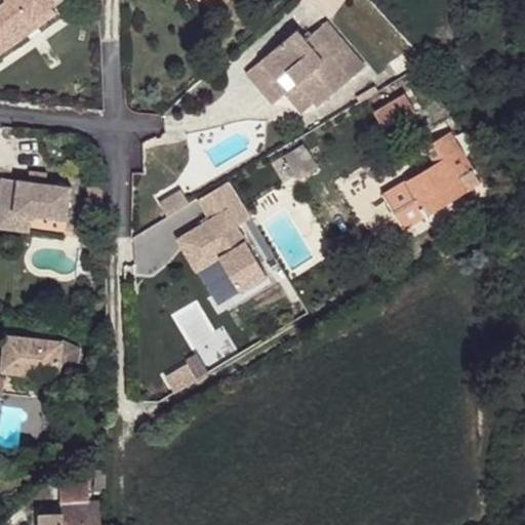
[(7,0),(0,5),(0,37),(30,16),(32,18),(50,5),(57,0),(7,0)]
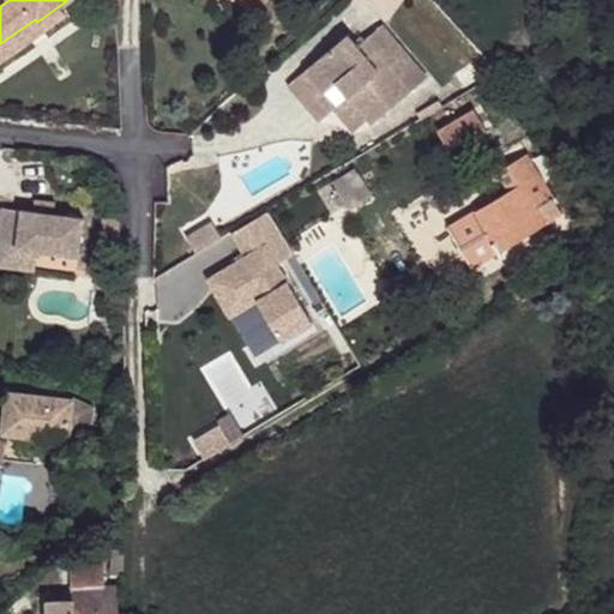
[(361,0),(387,19),(401,0),(361,0)]
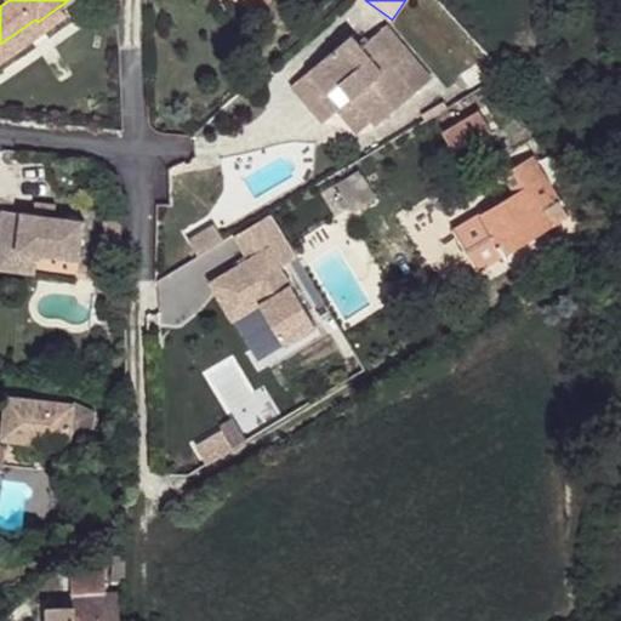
[(35,20),(0,44),(0,61),(67,15),(60,6),(38,22),(35,20)]
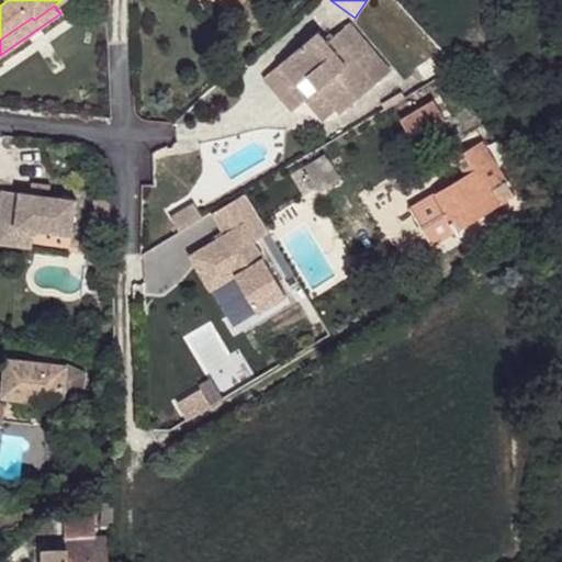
[(341,112),(391,70),(350,22),(327,41),(318,30),(279,64),(298,85),(310,75),(341,112)]
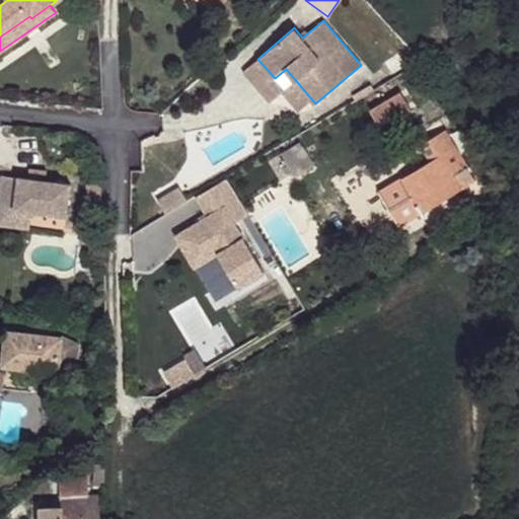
[(275,78),(257,59),(244,70),(271,101),(283,91),(299,110),(311,100),(286,69),(275,78)]
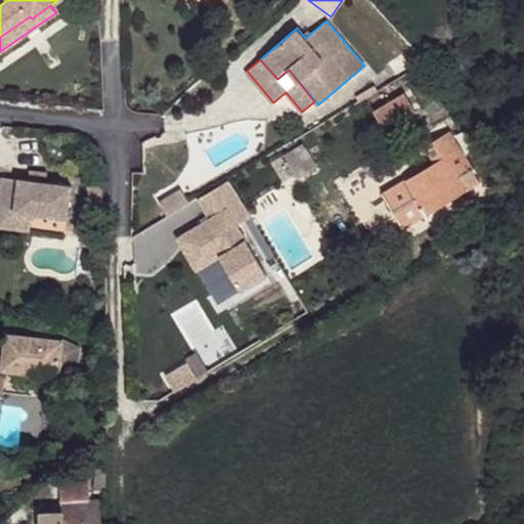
[(404,92),(373,111),(384,129),(415,111),(404,92)]
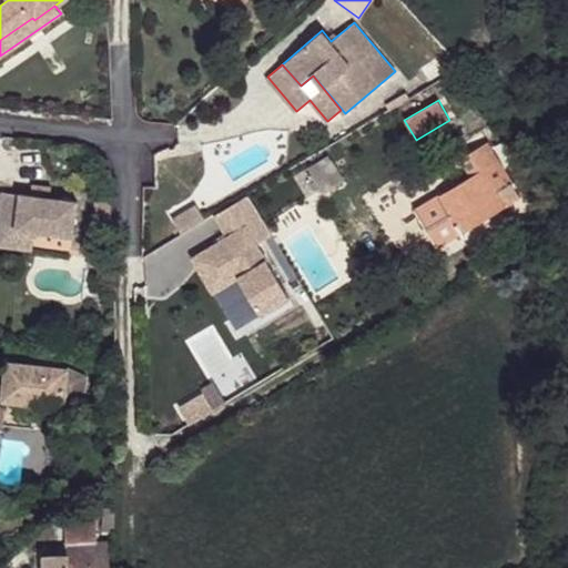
[(520,199),(487,142),(460,158),(472,175),(414,210),(436,247),(520,199)]
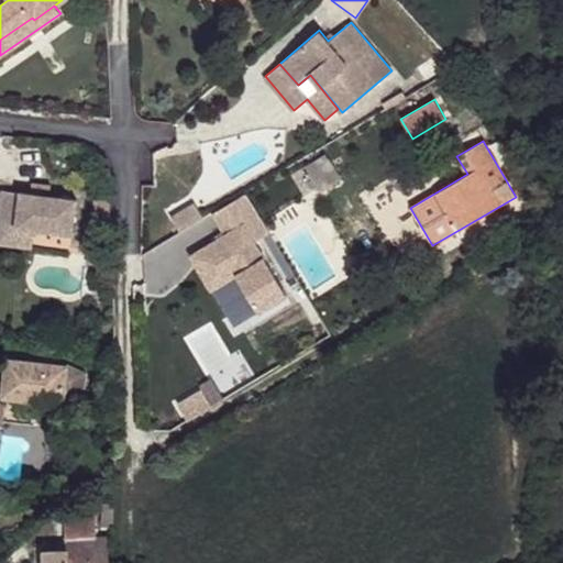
[(326,154),(305,166),(319,191),(340,178),(326,154)]
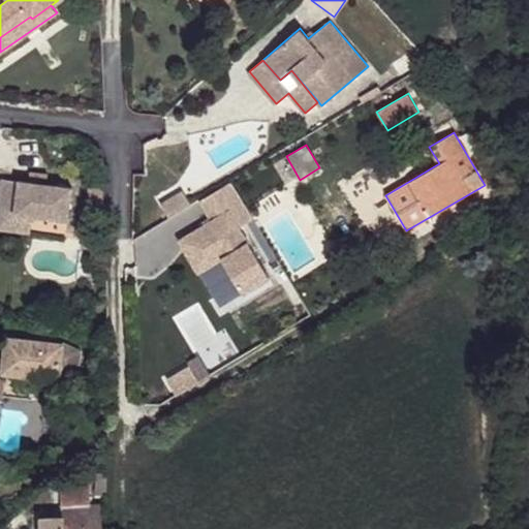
[(48,175),(30,172),(28,182),(45,185),(48,175)]
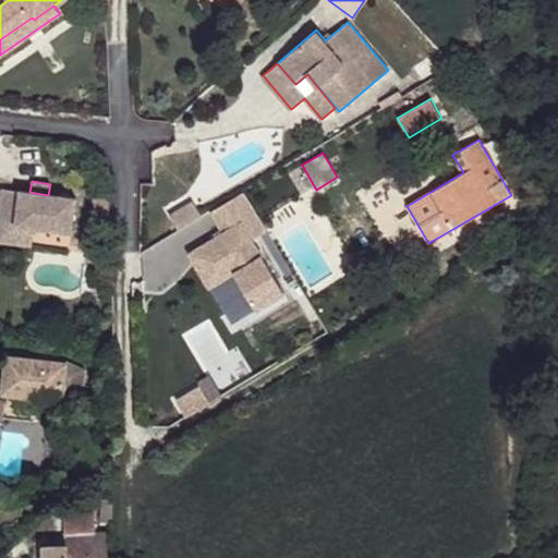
[(29,192),(2,189),(0,203),(0,223),(34,228),(71,233),(75,198),(48,195),(29,192)]
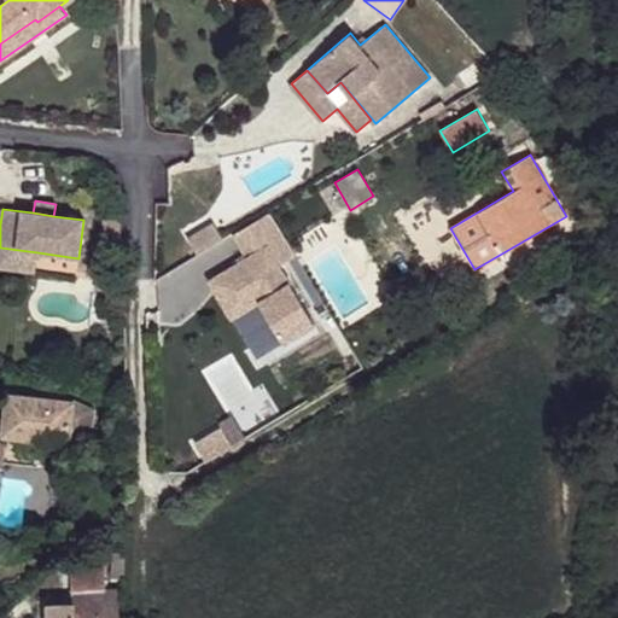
[(270,214),(234,234),(249,258),(246,260),(250,264),(243,269),(240,263),(210,281),(223,303),(231,297),(240,314),(260,302),(285,343),(315,325),(280,267),(296,257),(270,214)]
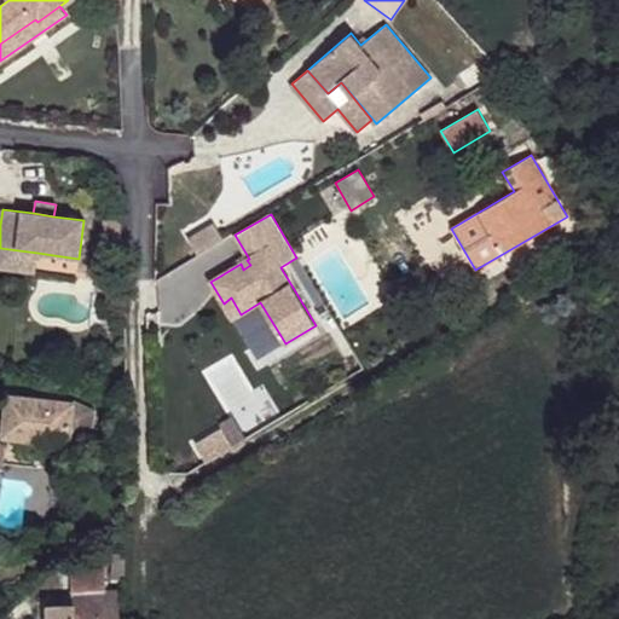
[(187,237),(196,254),(223,238),(213,223),(187,237)]
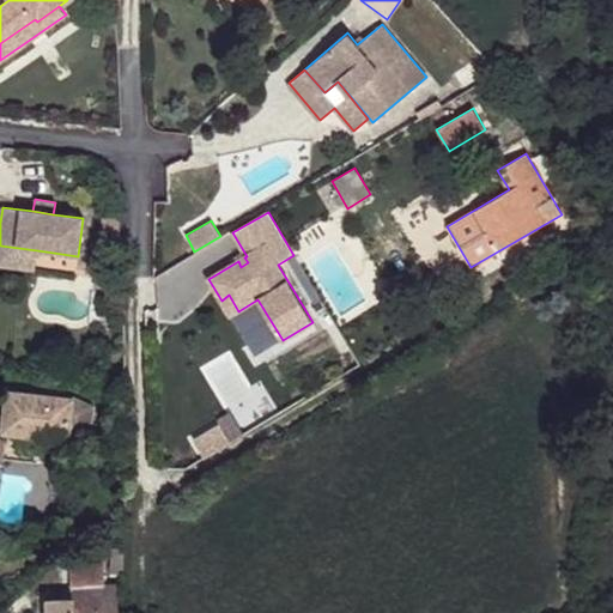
[(37,250),(0,246),(0,266),(34,271),(37,250)]
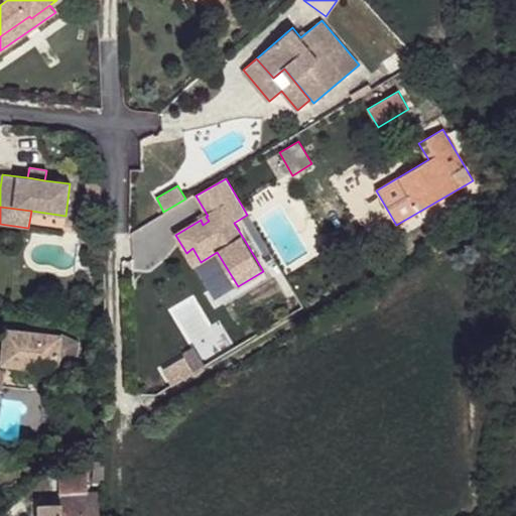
[(80,242),(92,243),(94,226),(81,225),(80,242)]
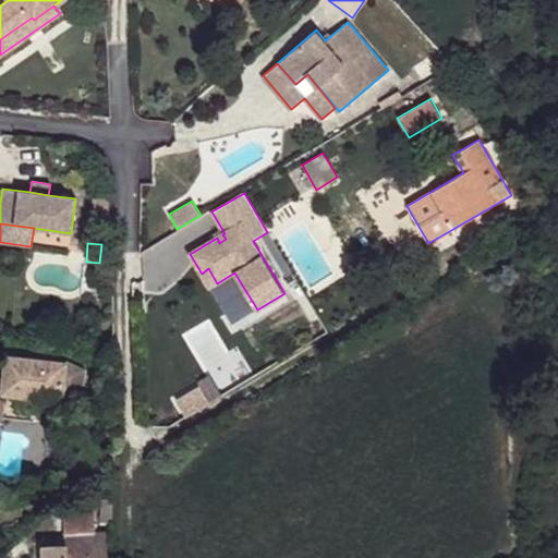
[(101,247),(99,263),(108,263),(109,247),(101,247)]
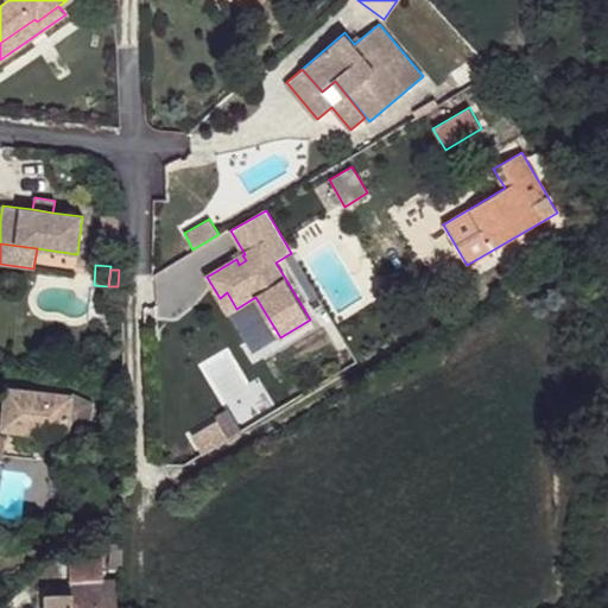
[(236,309),(227,292),(220,298),(229,314),(236,309)]
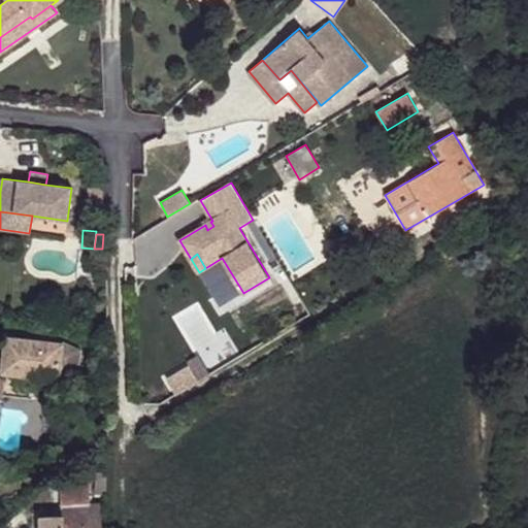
[(29,338),(6,335),(4,353),(2,371),(3,371),(18,373),(28,365),(35,366),(42,376),(58,378),(76,374),(79,351),(63,342),(39,339),(39,344),(29,342),(29,338)]
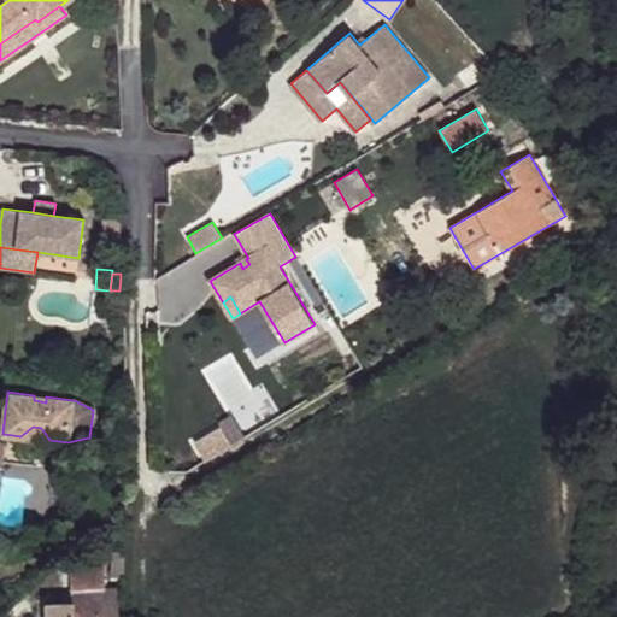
[(21,436),(50,440),(41,428),(33,427),(21,436)]
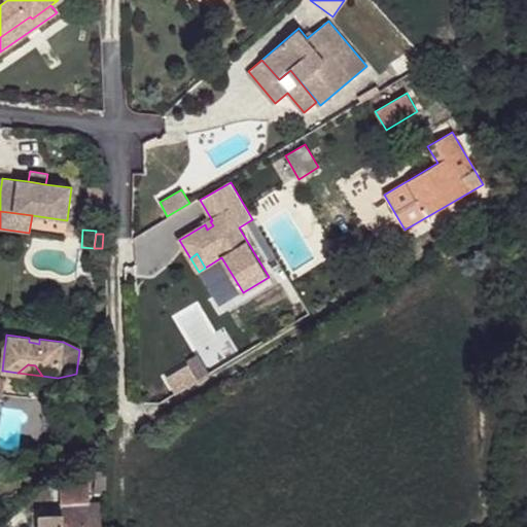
[(107,471),(97,470),(95,492),(105,493),(107,471)]
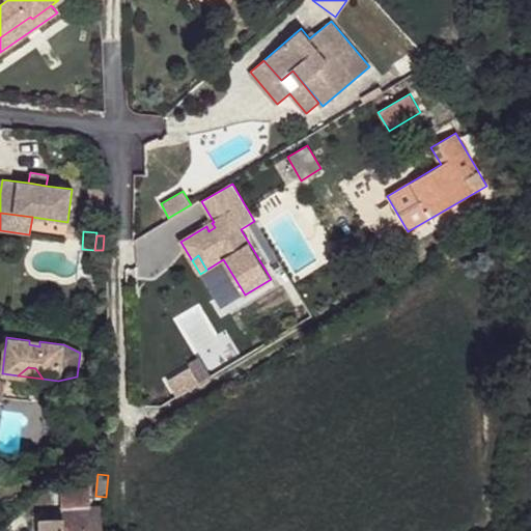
[(102,530),(103,522),(102,522),(102,516),(96,518),(95,506),(90,506),(90,488),(61,490),(62,519),(39,520),(39,530),(102,530)]
